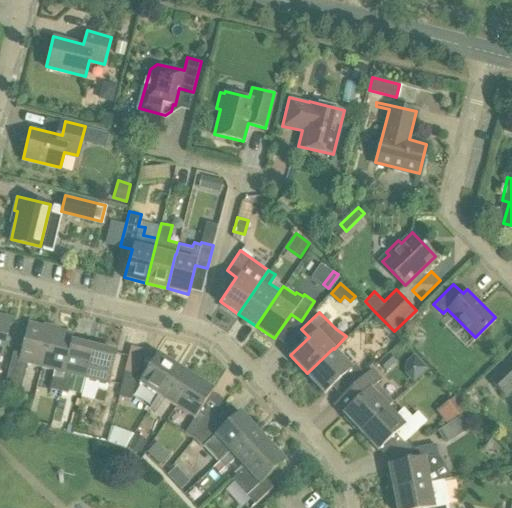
[(0,313),(0,362),(12,316),(0,313)]
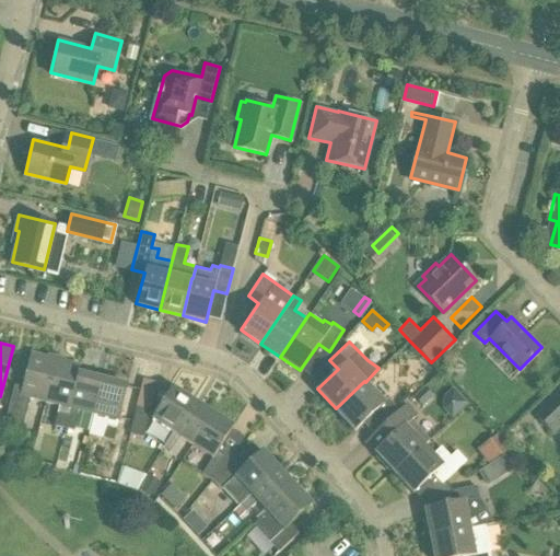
[(45,400),(56,357),(31,351),(22,384),(14,382),(4,419),(23,424),(30,396),(45,400)]
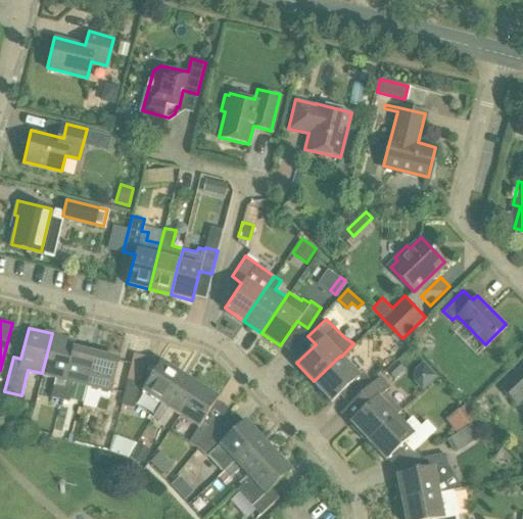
[(64,379),(75,339),(52,333),(42,373),(64,379)]
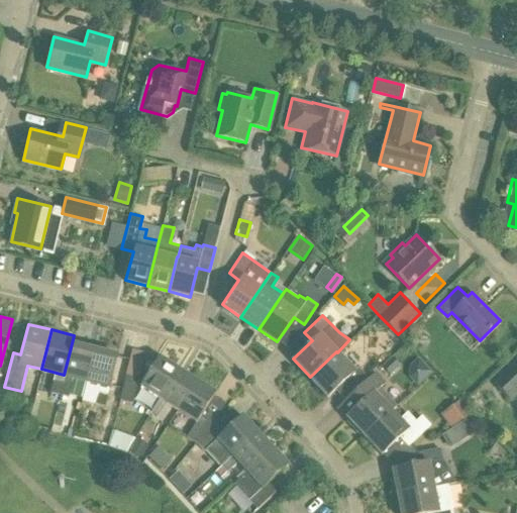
[(86,380),(94,347),(73,342),(75,335),(74,335),(64,375),(86,380)]
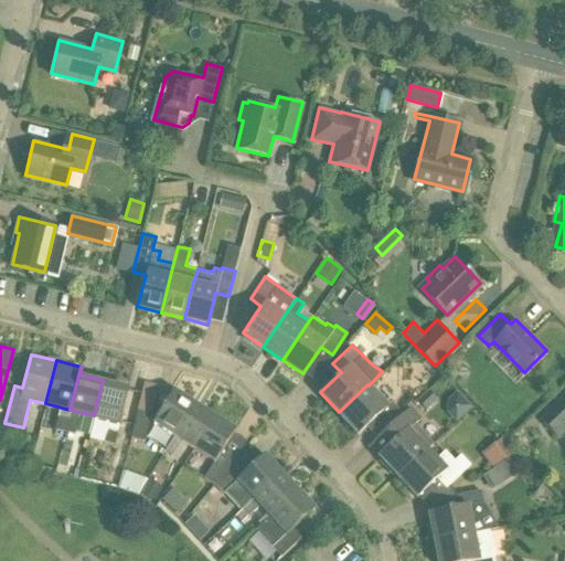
[(119,422),(128,387),(103,380),(94,415),(119,422)]
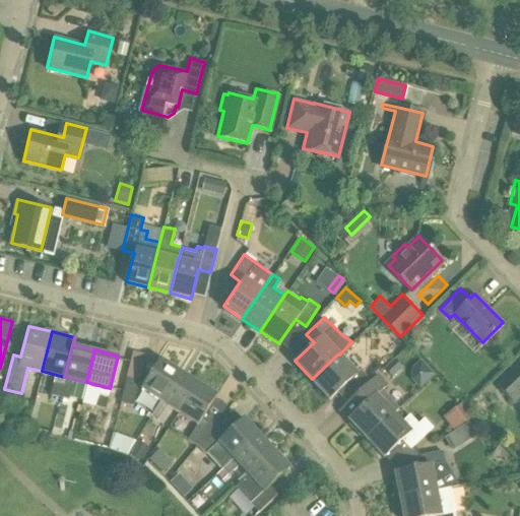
[(355,373),(339,355),(338,353),(312,379),(329,397),(342,386),(349,394),(369,377),(361,368),(355,373)]
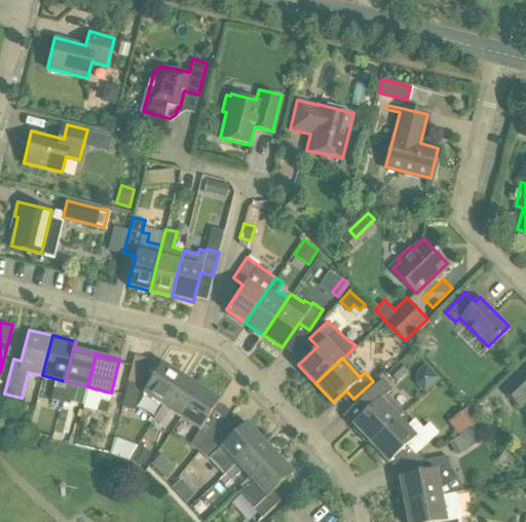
[(161,404),(181,374),(162,362),(143,392),(161,404)]
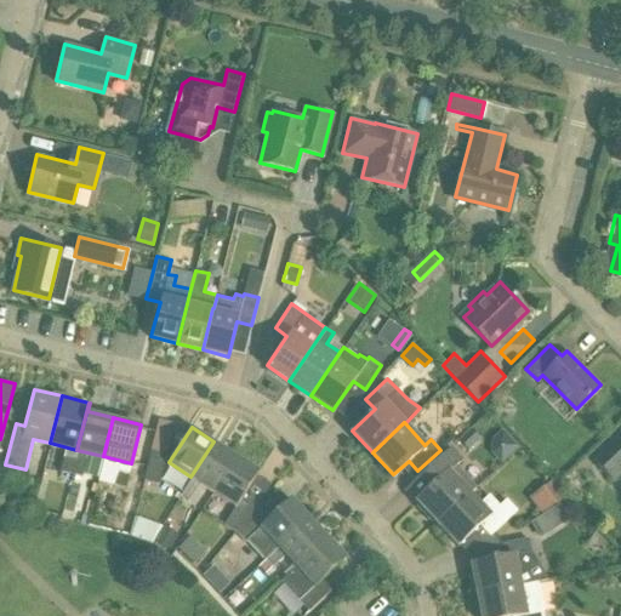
[(469,427),(456,438),(466,448),(478,437),(469,427)]
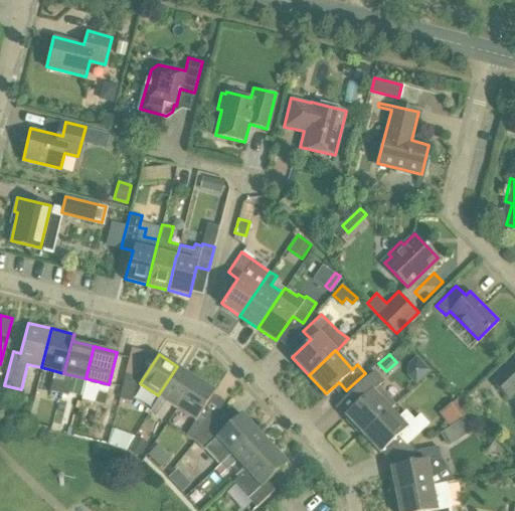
[(514,357),(492,380),(507,396),(514,388),(514,357)]
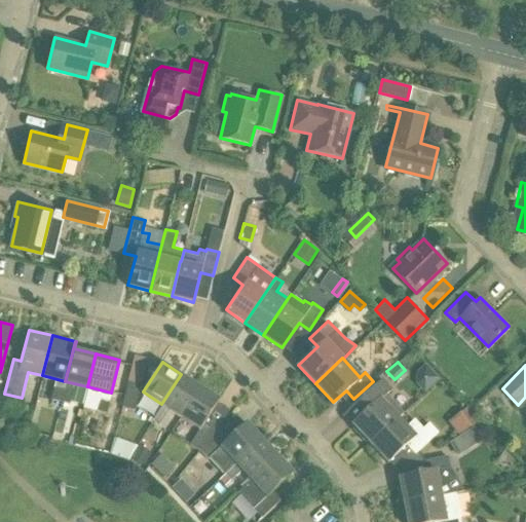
[(197,389),(199,385),(181,374),(161,404),(154,416),(161,421),(168,409),(181,416),(197,389)]
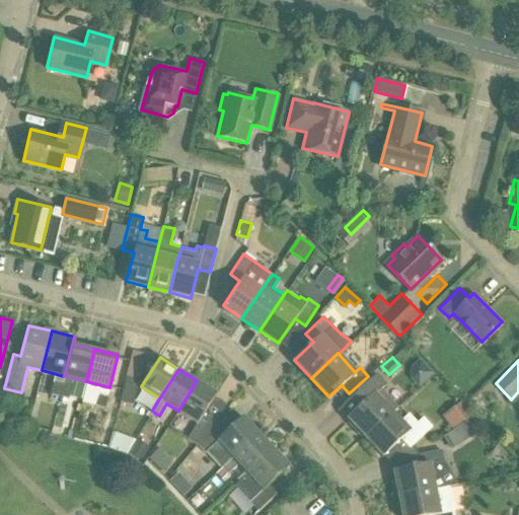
[(365,436),(398,405),(381,386),(385,382),(376,373),(358,391),(366,399),(348,418),(365,436)]
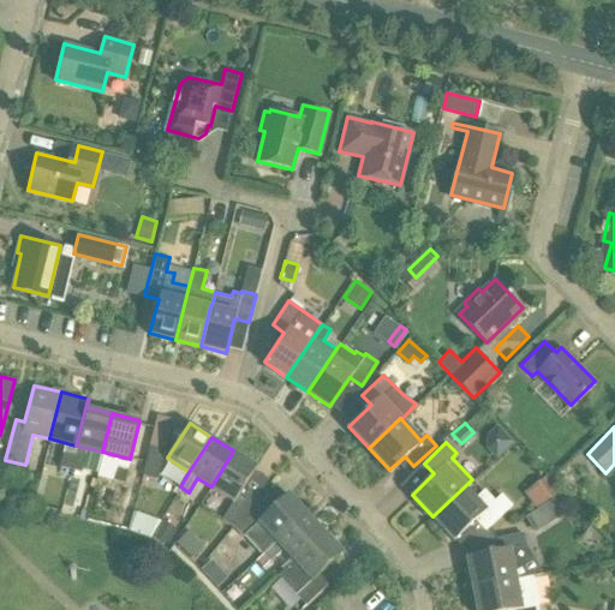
[(156,477),(163,448),(149,444),(142,473),(156,477)]
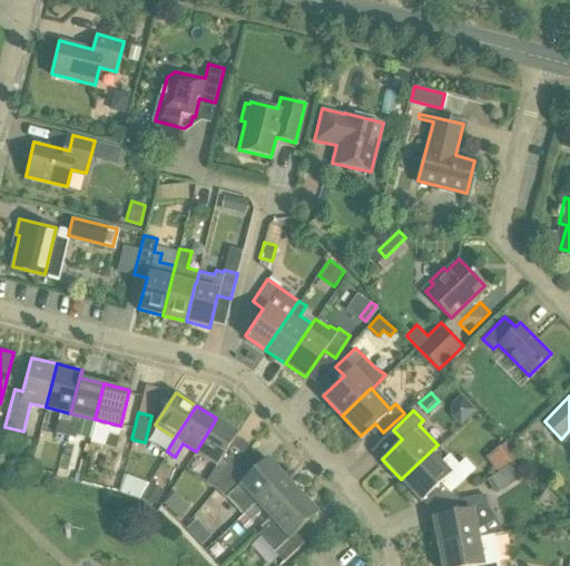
[(76,437),(79,422),(58,418),(55,431),(76,437)]
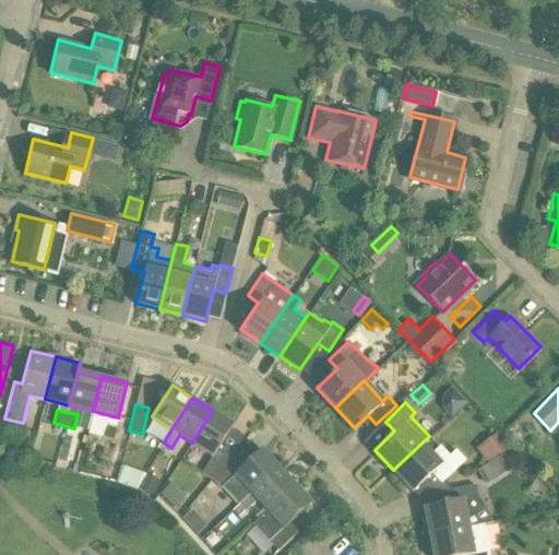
[(216,448),(233,423),(212,410),(210,414),(192,443),(212,456),(202,471),(212,477),(229,457),(216,448)]
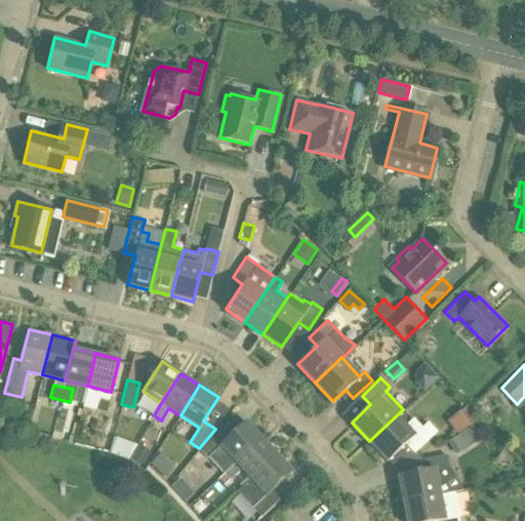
[(107,410),(110,398),(99,396),(96,408),(107,410)]
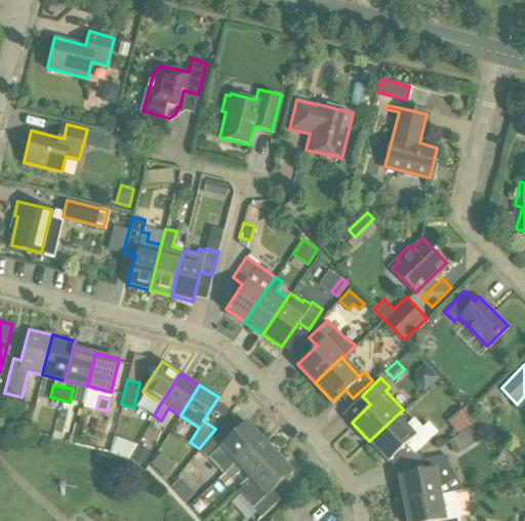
[(467,404),(454,413),(466,428),(477,419),(467,404)]
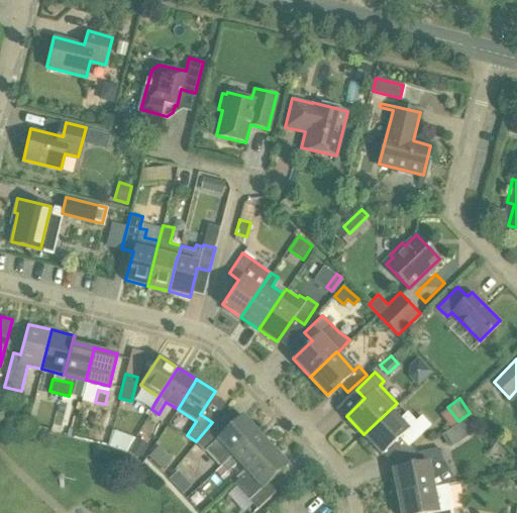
[(399,418),(391,410),(397,404),(397,403),(364,434),(381,452),(400,435),(408,444),(430,423),(421,414),(416,420),(407,410),(399,418)]
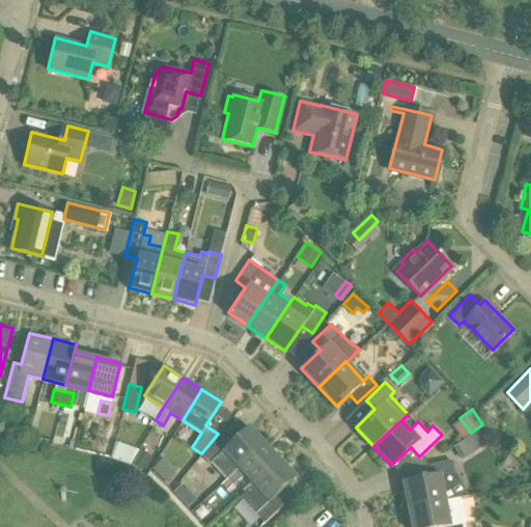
[(227,477),(264,442),(249,425),(228,444),(218,434),(201,453),(210,463),(212,461),(227,477)]
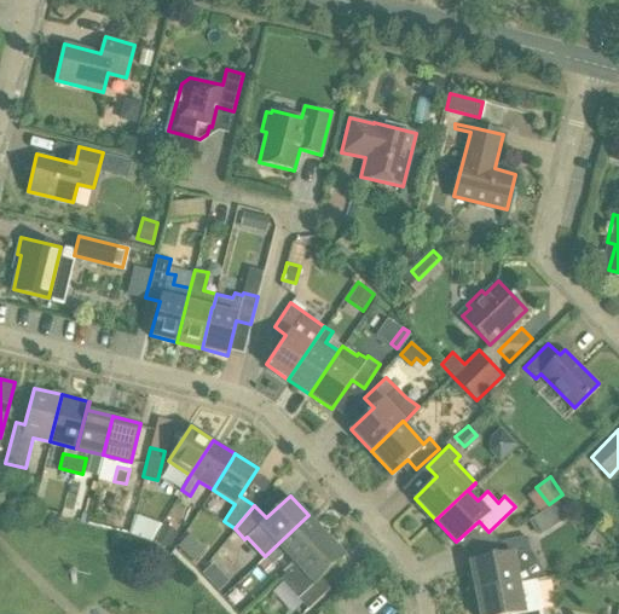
[(534,533),(560,519),(553,504),(527,519),(534,533)]
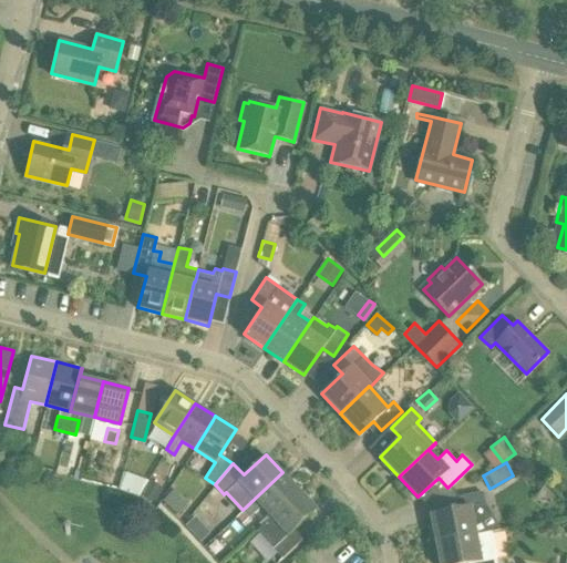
[(137,495),(147,478),(124,470),(119,488),(137,495)]
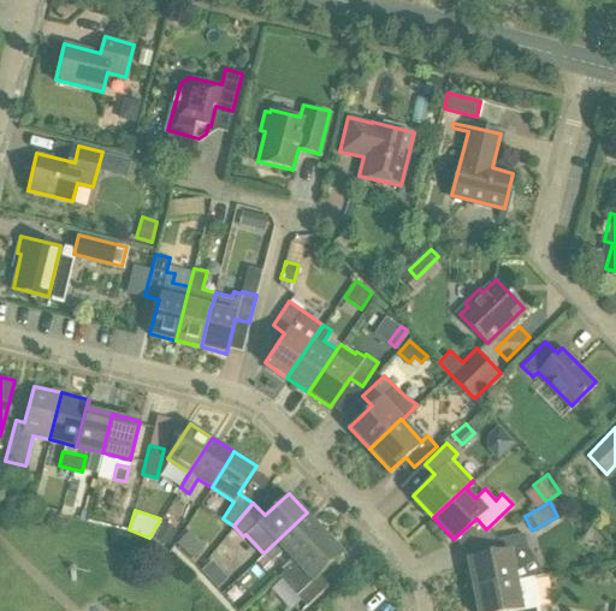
[(307,512),(264,553),(271,561),(283,549),(294,561),(325,532),(307,512)]
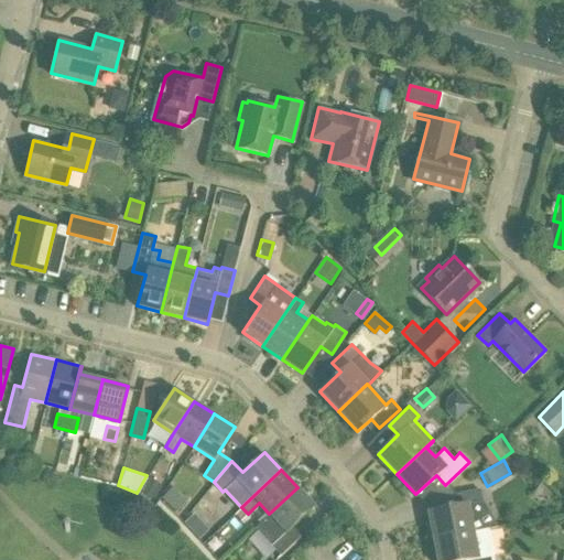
[(150,476),(141,490),(153,497),(162,484),(150,476)]
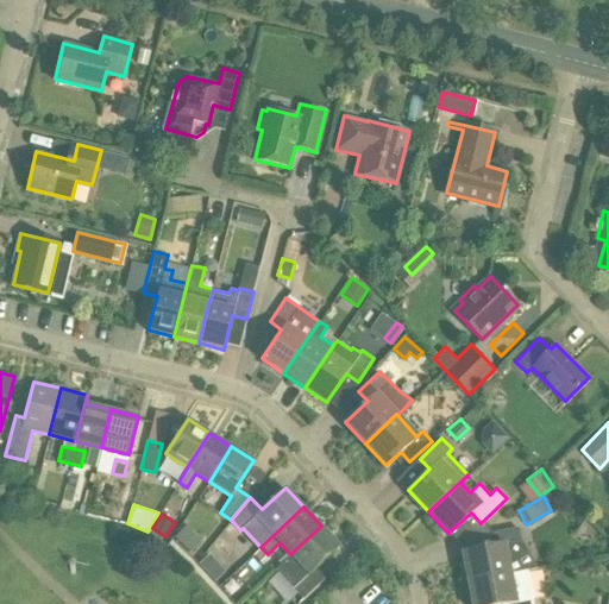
[(186,523),(175,538),(189,548),(199,534),(186,523)]
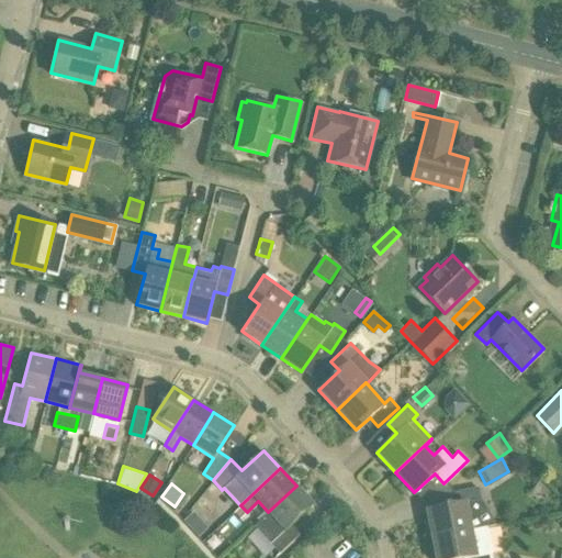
[(268,512),(254,524),(270,543),(279,553),(300,533),(291,524),(313,503),(296,486),(268,512)]
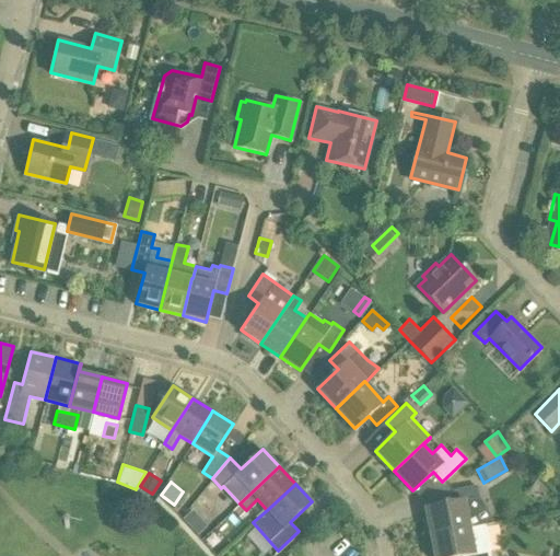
[(452,502),(424,508),(430,534),(468,528),(468,526),(481,523),(475,509),(479,500),(476,484),(450,489),(452,502)]
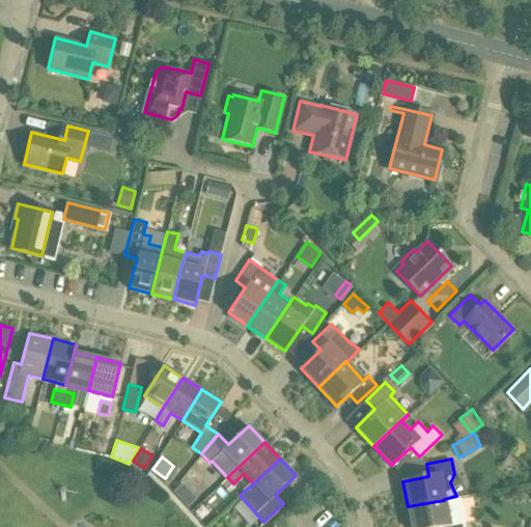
[(444,500),(408,506),(412,526),(465,526),(462,510),(459,496),(456,496),(444,499),(444,500)]
